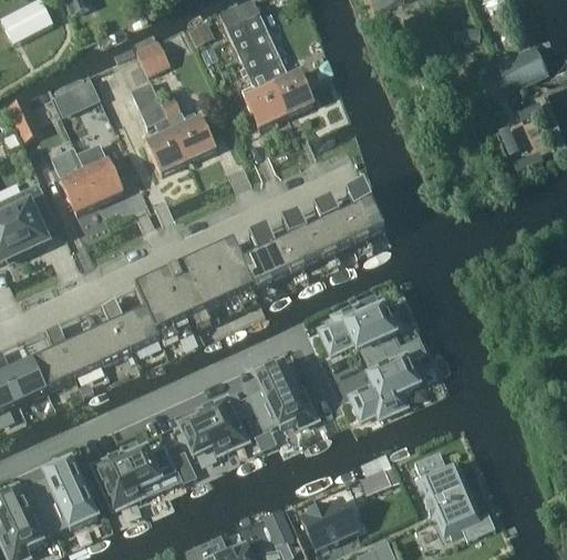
[(66,0),(73,12),(89,6),(86,0),(66,0)]
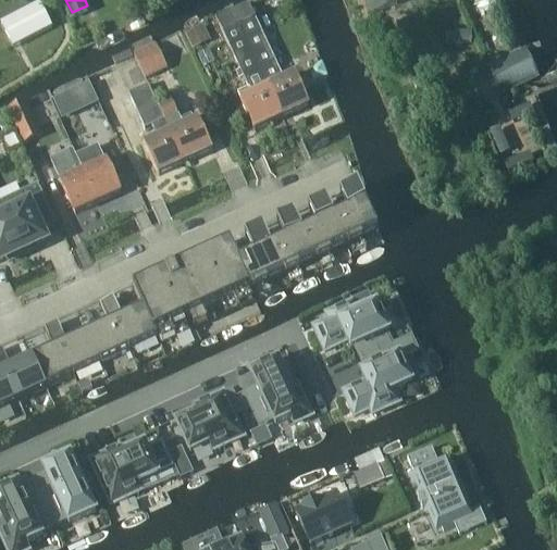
[(232,5),(282,113),(310,100),(296,70),(284,75),(249,0),(244,0),(232,5)]
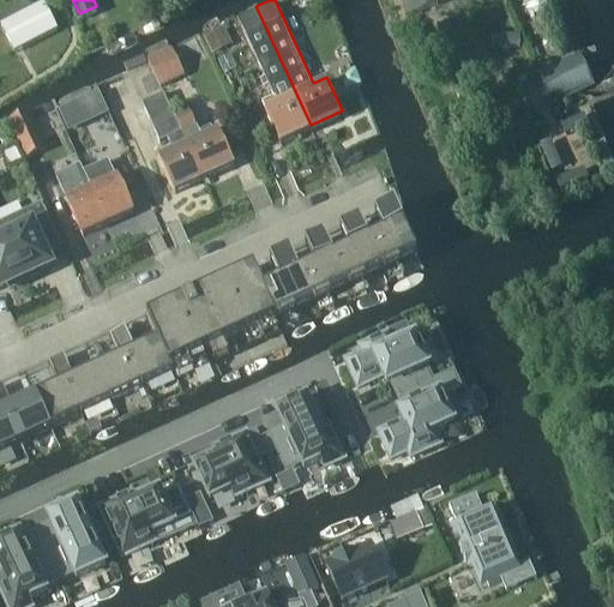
[(311,125),(256,6),(238,13),(278,100),(265,104),(281,138),(311,125)]
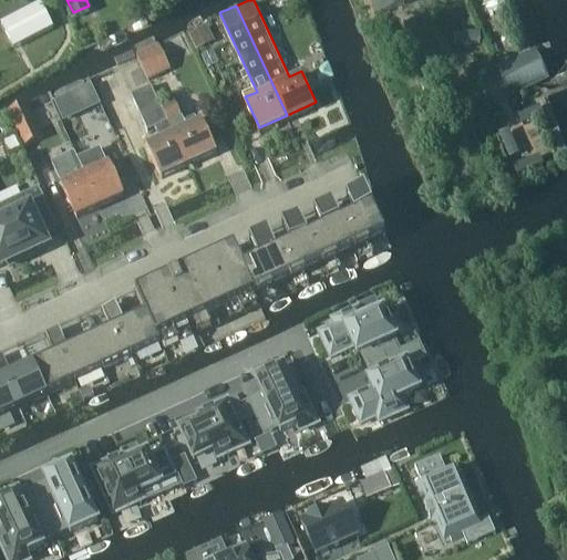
[(171,63),(160,39),(137,50),(142,59),(141,59),(147,74),(171,63)]
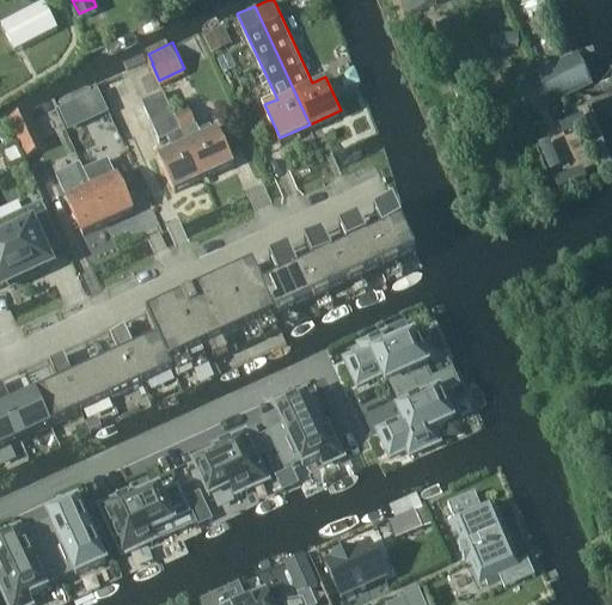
[(551,96),(581,81),(591,77),(577,48),(538,67),(551,96)]
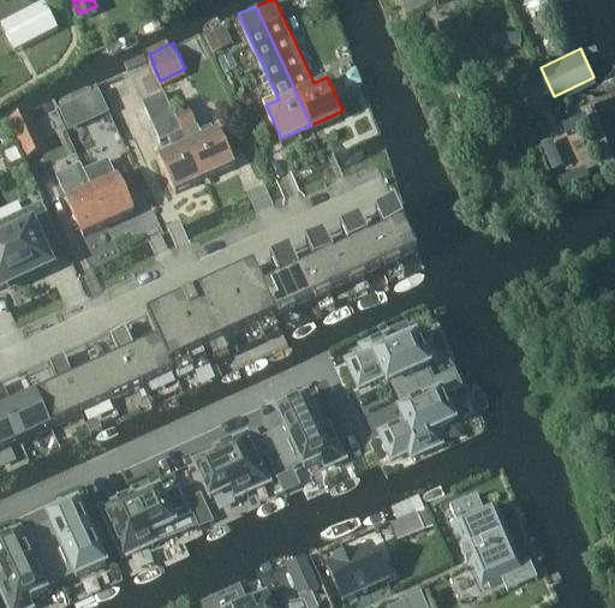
[(61,91),(72,119),(96,108),(84,82),(61,91)]
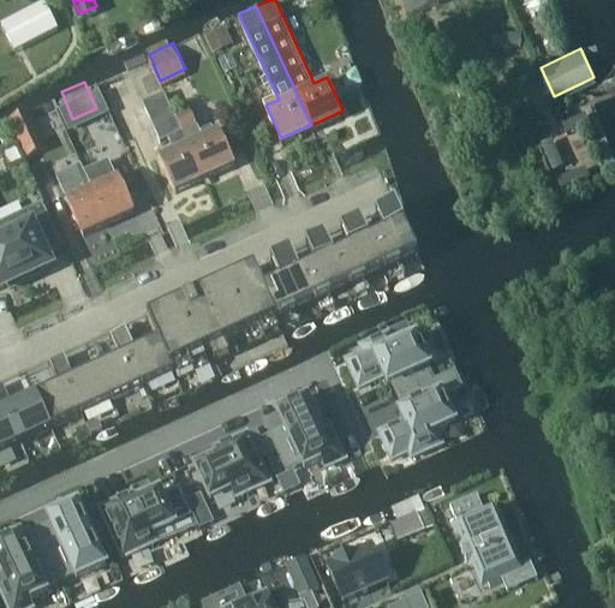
[(183,129),(174,111),(165,88),(143,99),(161,137),(168,133),(174,147),(159,154),(175,189),(203,174),(189,141),(183,129)]
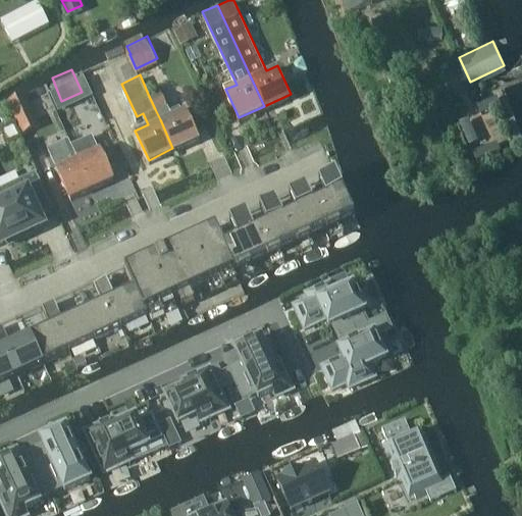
[(148,94),(155,109),(168,103),(161,89),(148,94)]
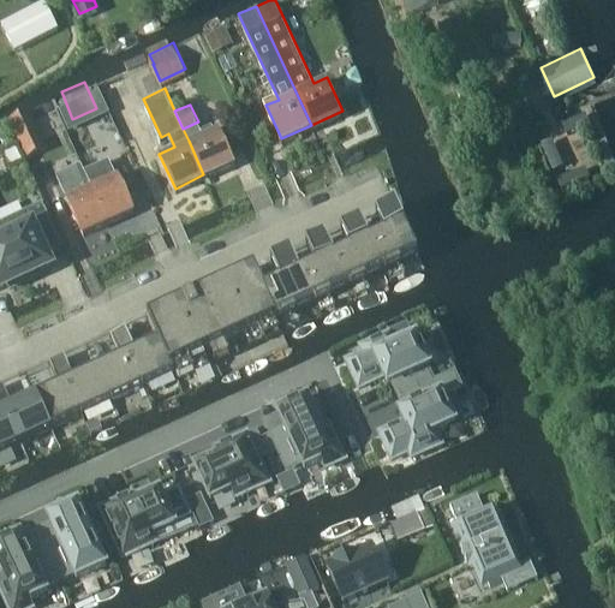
[(45,144),(29,108),(10,117),(27,153),(45,144)]
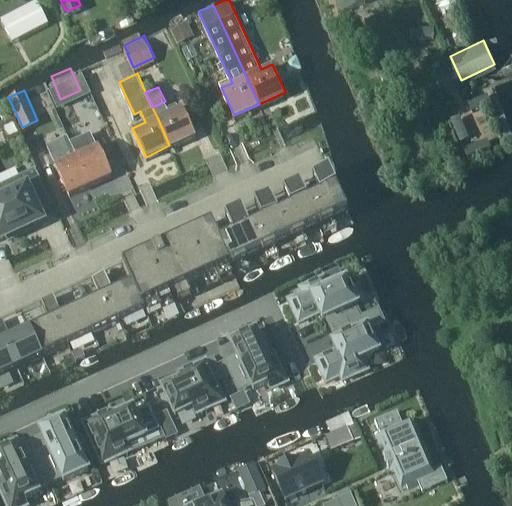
[(165,101),(152,107),(157,117),(169,145),(196,133),(183,105),(170,111),(165,101)]
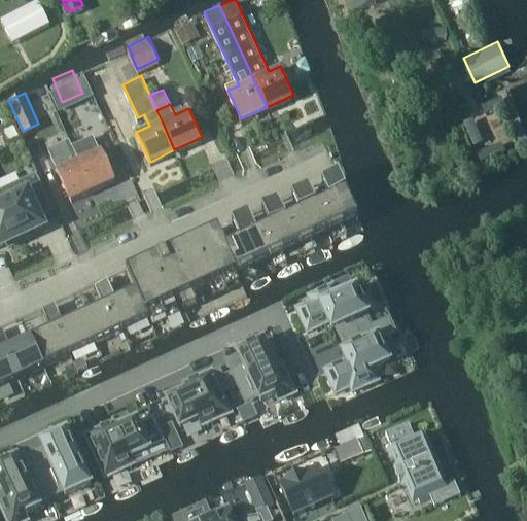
[(114,178),(94,134),(73,143),(93,187),(114,178)]
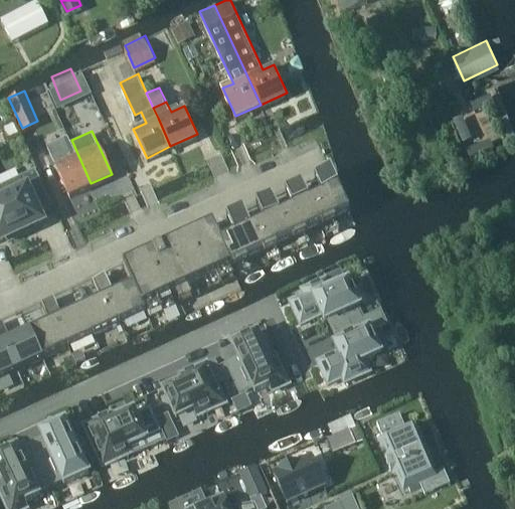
[(91,183),(71,140),(68,134),(47,144),(69,193),(91,183)]
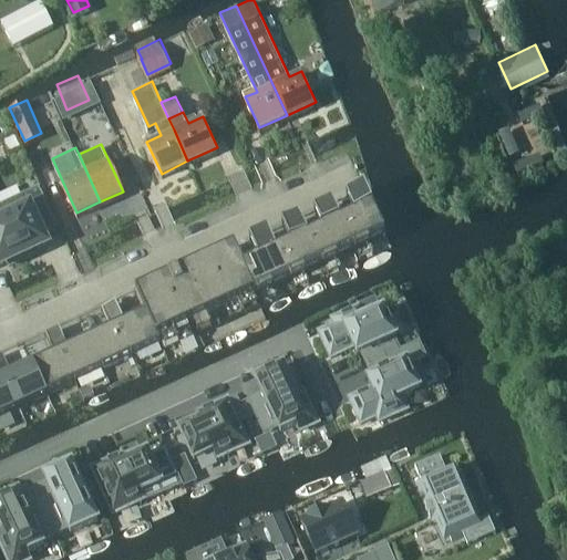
[(0,412),(162,339),(160,334),(193,319),(253,291),(255,290),(274,281),(287,276),(306,267),(319,261),(338,252),(351,246),(385,230),(366,186),(347,194),(356,211),(341,218),(333,200),(315,208),(322,227),(309,232),(300,215),(282,224),(291,241),(277,248),(268,229),(250,238),(258,256),(245,262),(236,244),(136,289),(145,308),(125,318),(116,298),(102,304),(111,323),(69,343),(60,323),(45,330),(54,350),(12,369),(3,350),(0,351),(0,412)]
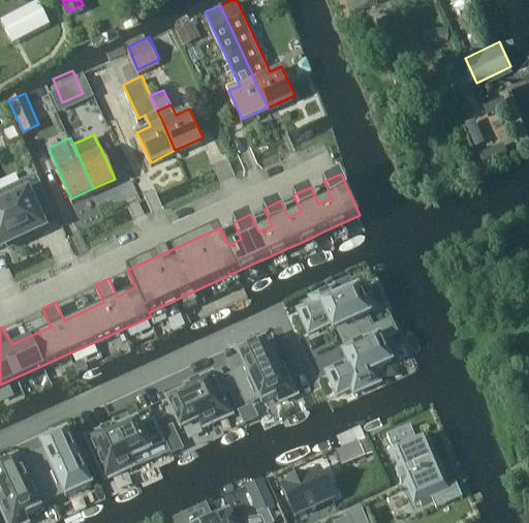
[(51,206),(39,183),(27,189),(23,180),(0,189),(0,190),(22,238),(35,232),(34,229),(43,225),(37,212),(51,206)]
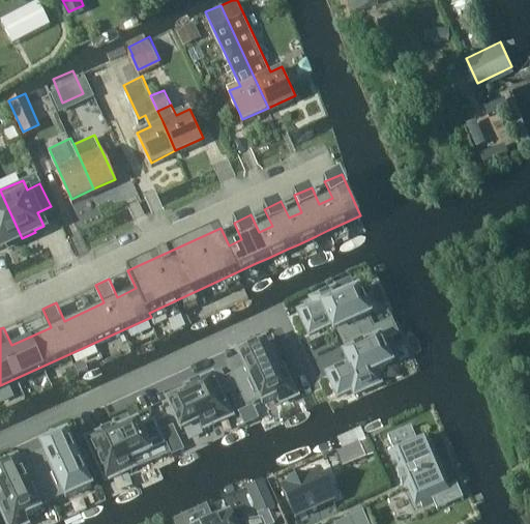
[(22,238),(0,191),(0,245),(7,242),(8,244),(22,238)]
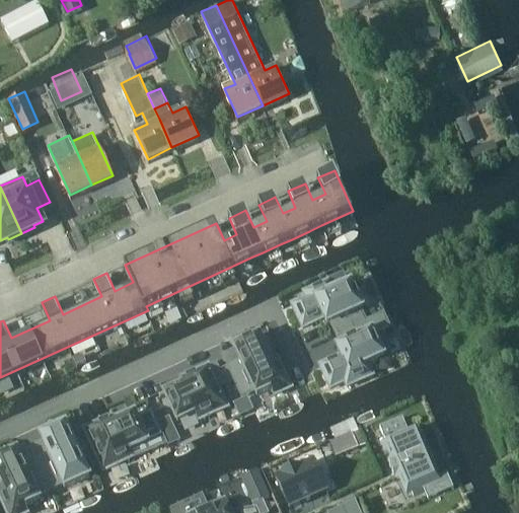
[(307,294),(293,301),(303,323),(319,315),(318,313),(322,311),(327,321),(331,320),(337,332),(366,317),(361,306),(363,305),(352,282),(335,289),(329,278),(305,289),(307,294)]
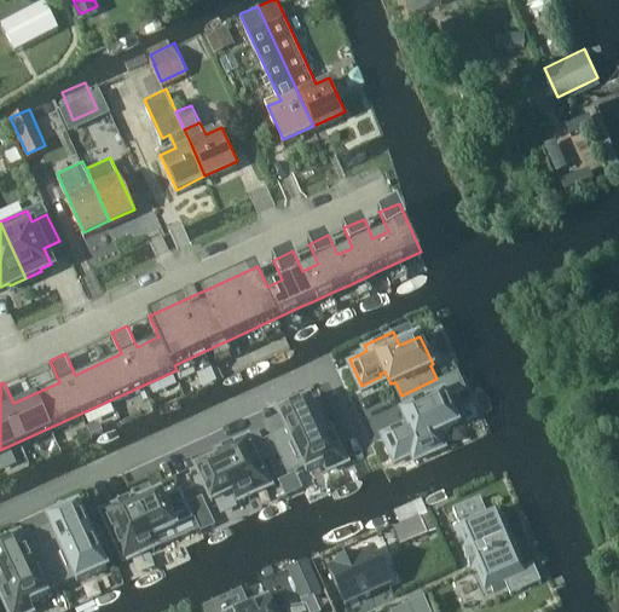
[(401,422),(382,431),(394,457),(411,450),(415,456),(445,443),(439,429),(458,420),(446,394),(466,386),(458,369),(437,379),(401,396),(408,408),(403,410),(409,422),(403,425),(401,422)]
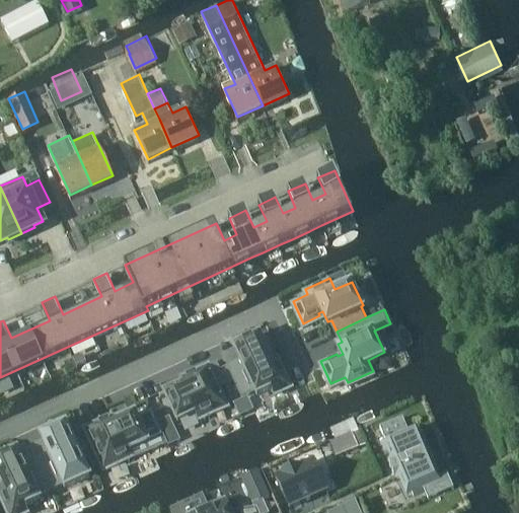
[(241,356),(228,362),(234,375),(242,393),(255,387),(257,391),(272,384),(275,390),(291,383),(278,355),(272,358),(260,332),(235,343),(241,356)]
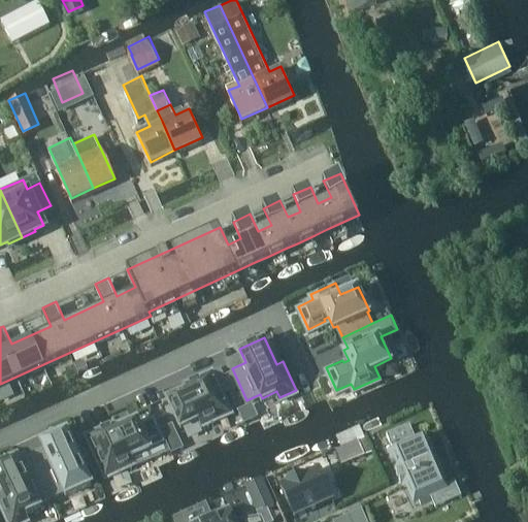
[(200,383),(168,397),(180,425),(212,411),(216,417),(231,410),(222,390),(238,382),(232,368),(224,372),(220,365),(211,369),(197,376),(200,383)]
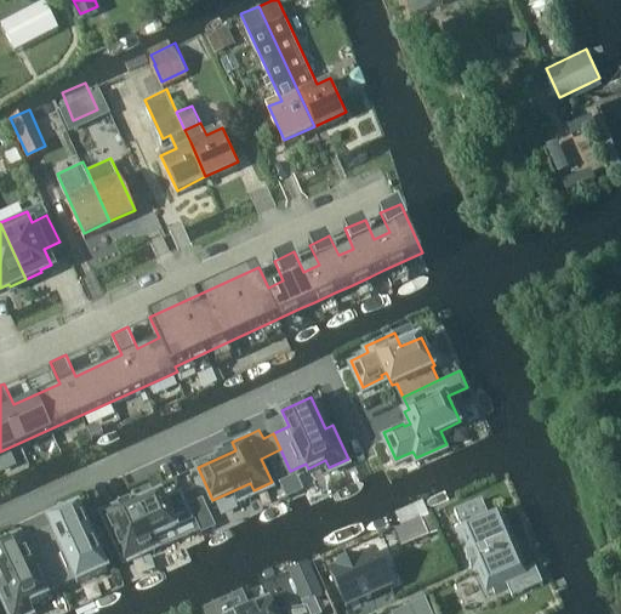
[(120,501),(102,510),(124,557),(158,543),(154,535),(176,526),(161,492),(124,509),(120,501)]
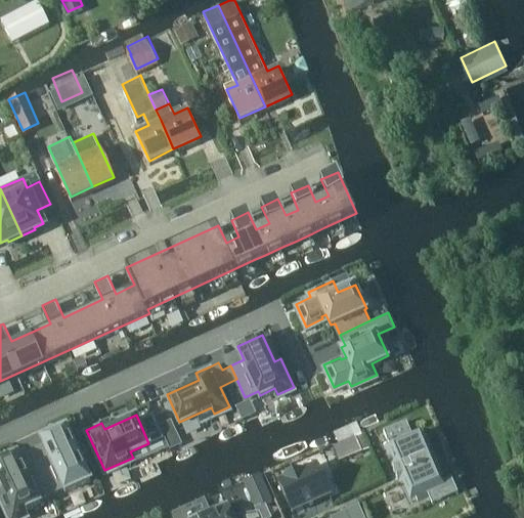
[(339,439),(333,442),(340,458),(369,445),(360,425),(357,417),(355,418),(334,427),(337,434),(339,438),(339,439)]
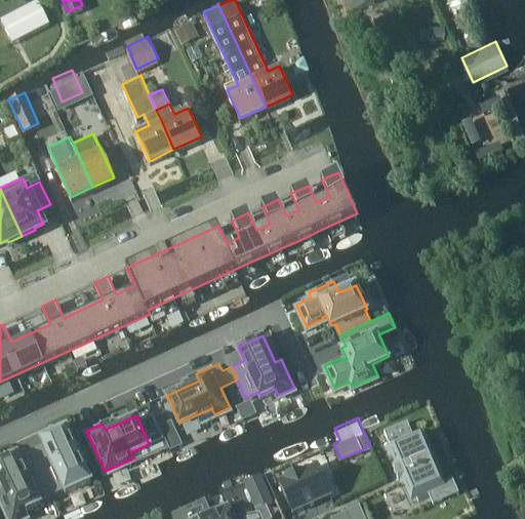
[(407,418),(385,428),(390,440),(386,441),(390,451),(393,450),(396,457),(393,458),(396,466),(394,467),(395,468),(398,467),(401,474),(398,475),(398,476),(400,475),(402,479),(405,478),(411,493),(416,491),(418,496),(431,491),(429,486),(446,478),(423,426),(412,431),(407,418)]
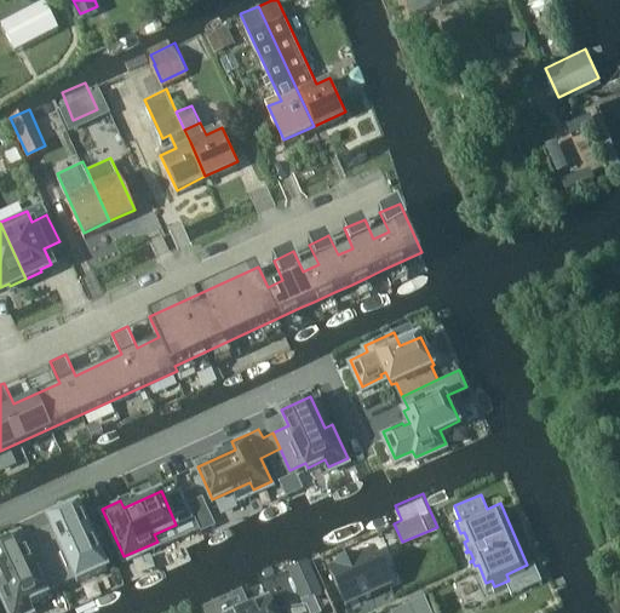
[(58,536),(42,543),(61,580),(75,573),(78,578),(107,565),(79,503),(50,516),(58,536)]
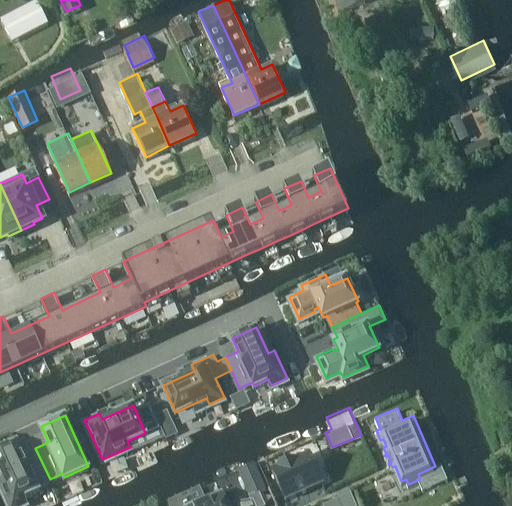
[(17,441),(0,448),(0,467),(4,477),(0,479),(0,485),(9,505),(16,505),(27,501),(24,495),(38,488),(37,485),(50,479),(35,448),(23,454),(17,441)]
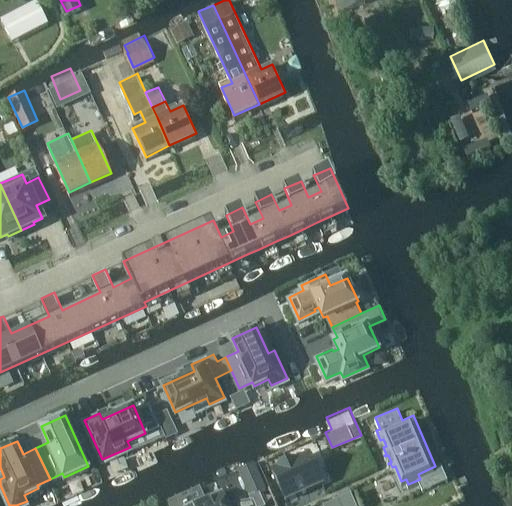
[(309,451),(273,468),(282,490),(286,497),(322,480),(309,451)]
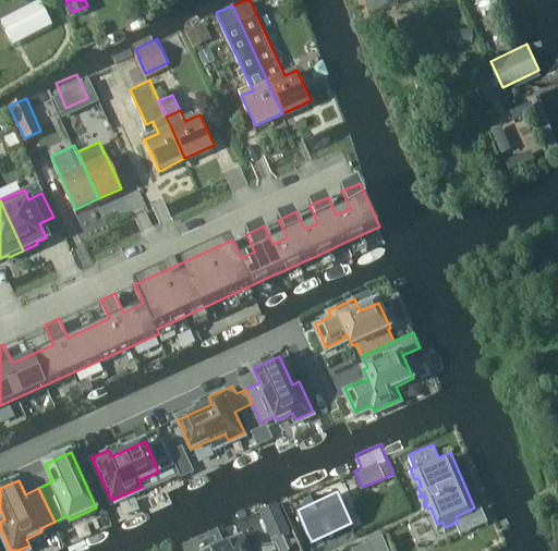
[(280,502),(263,510),(274,535),(291,527),(280,502)]
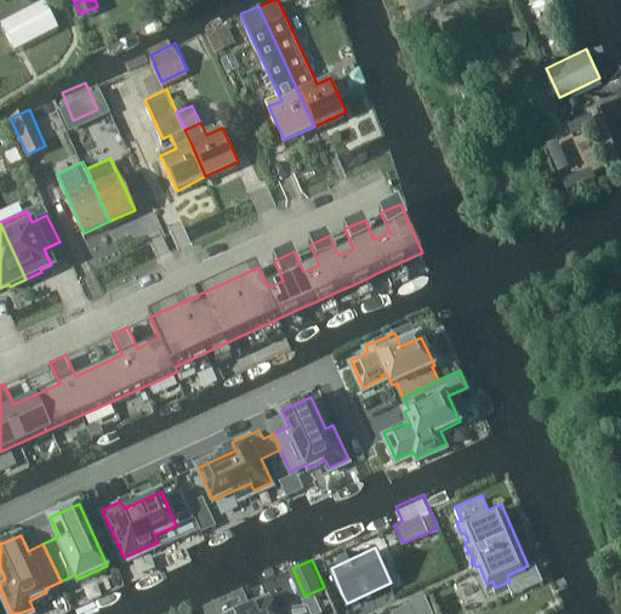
[(243,587),(203,604),(206,613),(222,613),(228,612),(228,613),(313,613),(308,602),(275,607),(269,593),(249,602),(243,587)]
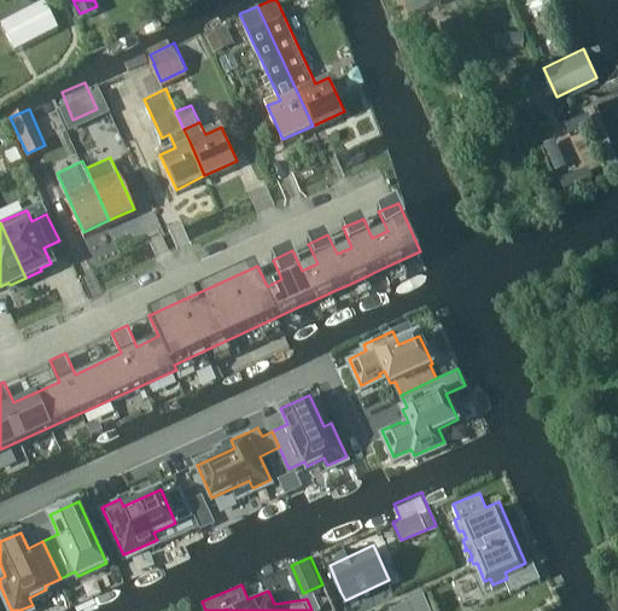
[(432,610),(424,592),(408,598),(413,610),(432,610)]
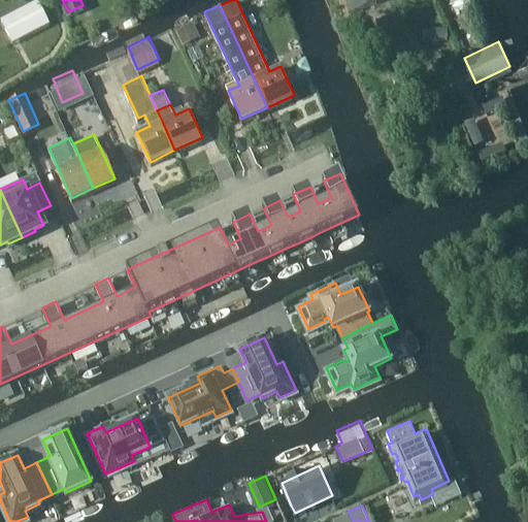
[(353,521),(349,511),(333,518),(335,521),(353,521)]
